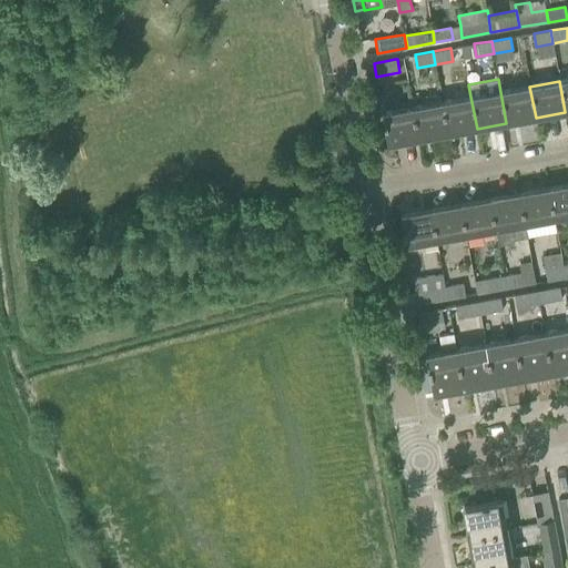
[(536,118),(529,87),(500,92),(506,123),(536,118)]
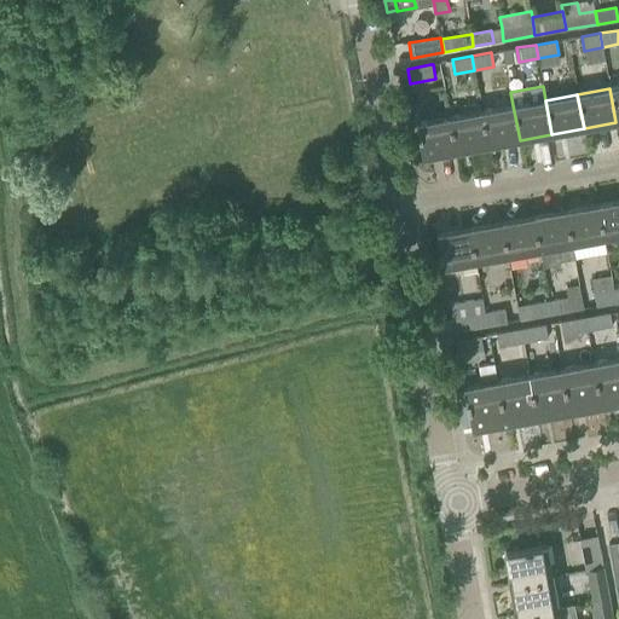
[(520,140),(513,105),(481,111),(487,145),(520,140)]
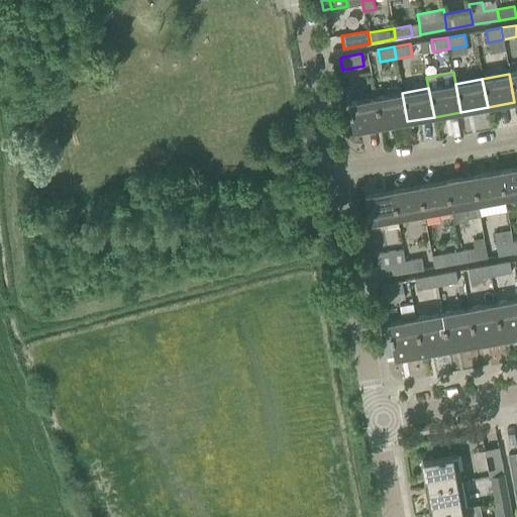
[(407,121),(402,93),(376,98),(381,126),(407,121)]
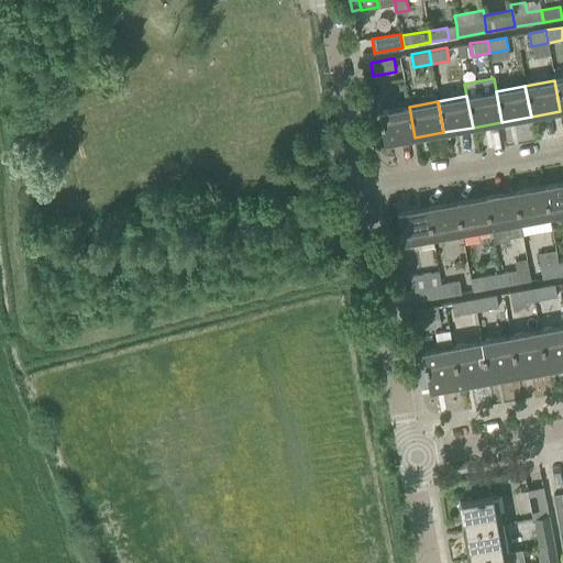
[(415,138),(409,107),(379,112),(385,143),(415,138)]
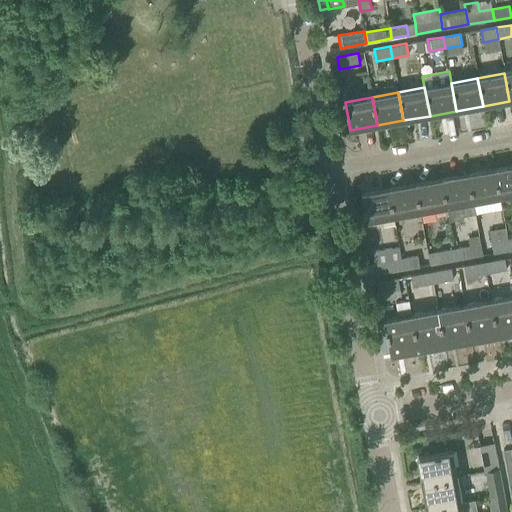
[(511,194),(511,165),(495,169),(500,197),(511,194)]
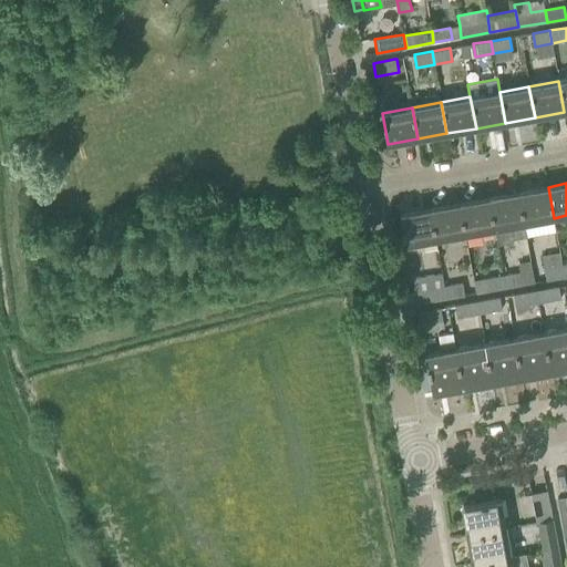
[(554,218),(548,187),(518,193),(524,224),(554,218)]
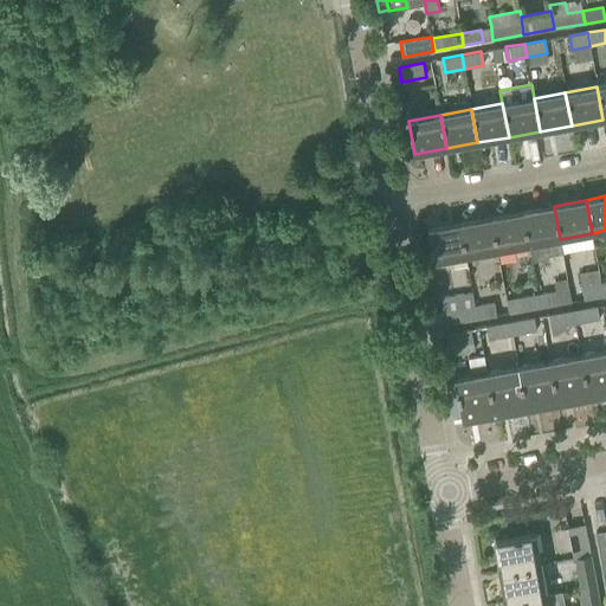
[(560,239),(554,206),(523,211),(529,244),(546,242),(548,256),(562,253),(560,239)]
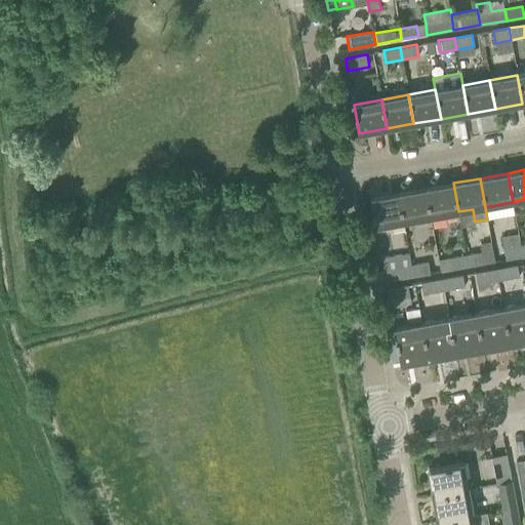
[(458,211),(453,183),(426,188),(431,216),(458,211)]
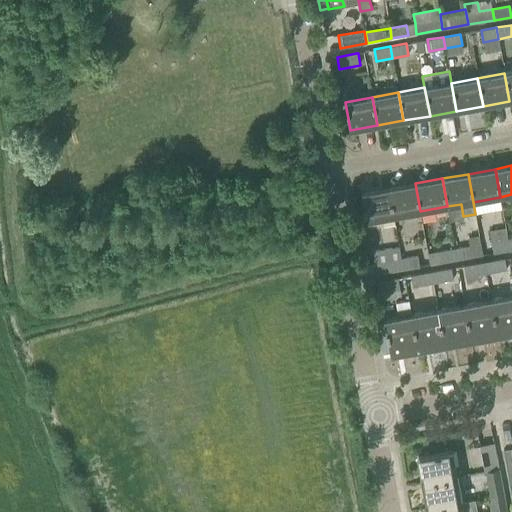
[(420,211),(415,183),(388,188),(394,216),(420,211)]
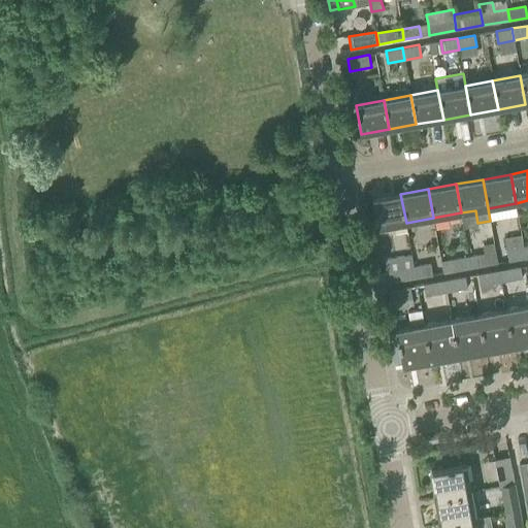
[(406,223),(400,194),(372,199),(377,228),(393,225),(395,234),(407,232),(405,223),(406,223)]
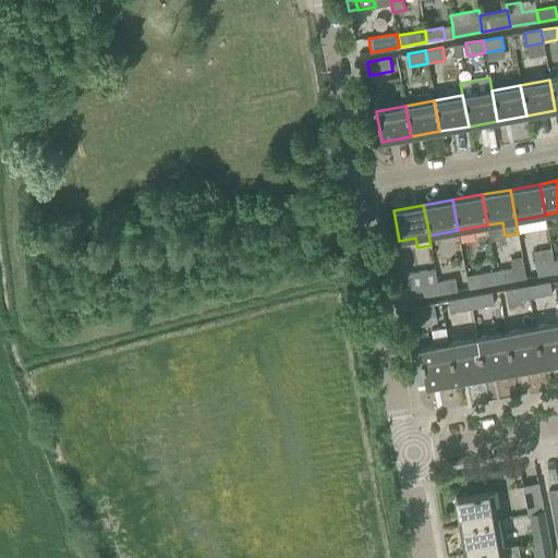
[(556,274),(553,261),(535,264),(537,277),(556,274)]
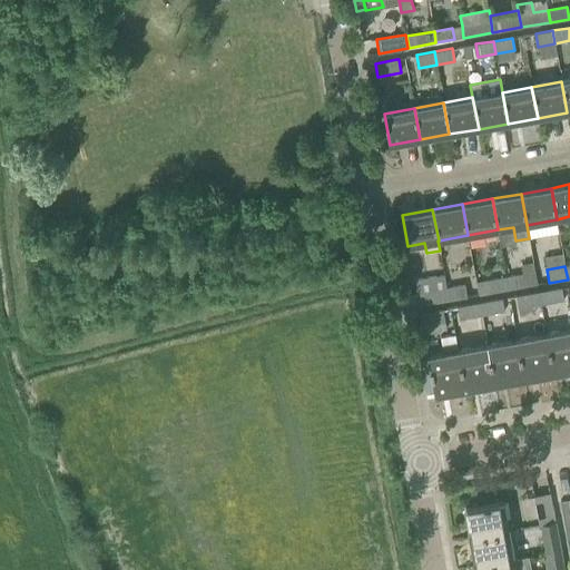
[(526,286),(523,274),(507,277),(509,290),(526,286)]
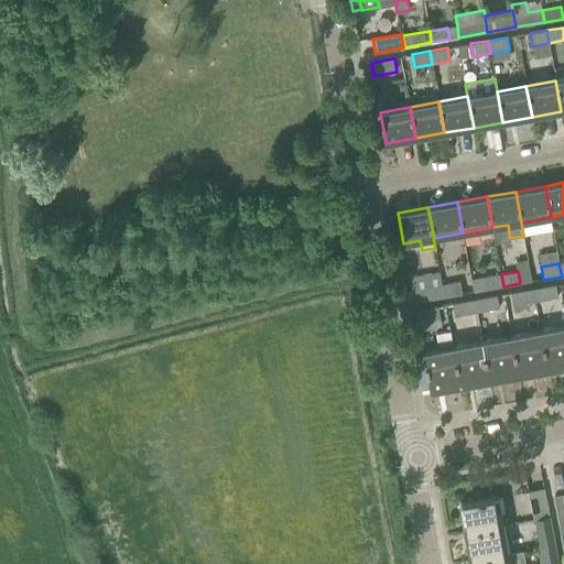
[(503,286),(501,274),(481,278),(484,290),(503,286)]
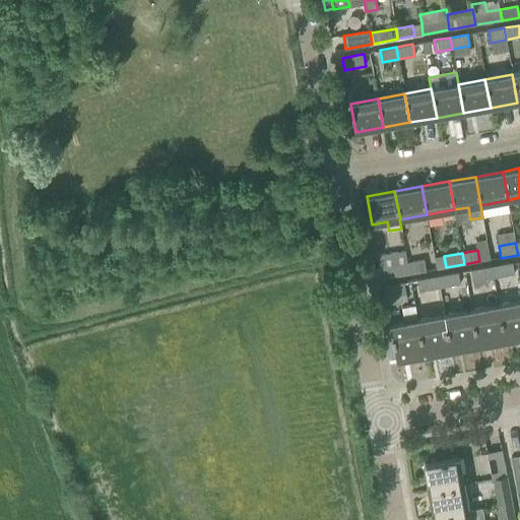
[(426,271),(424,260),(407,262),(409,274),(426,271)]
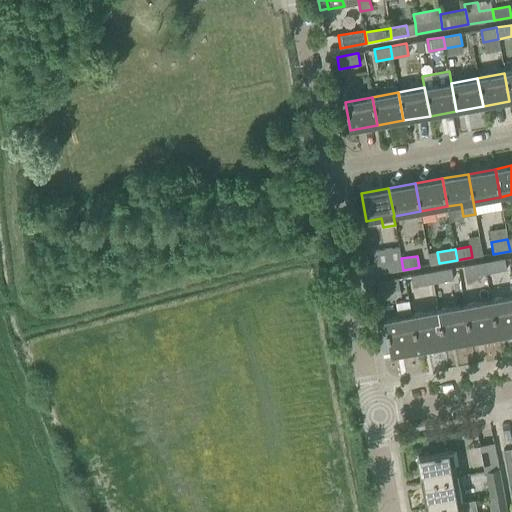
[(403,270),(401,258),(374,263),(376,274),(403,270)]
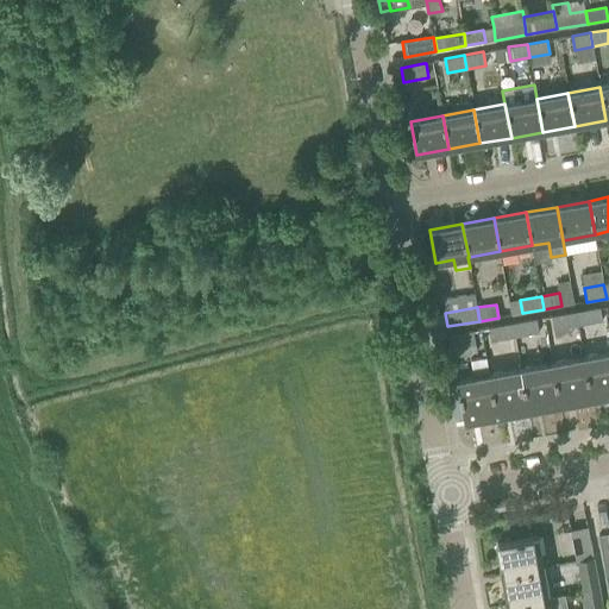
[(603,321),(601,307),(575,312),(577,326),(603,321)]
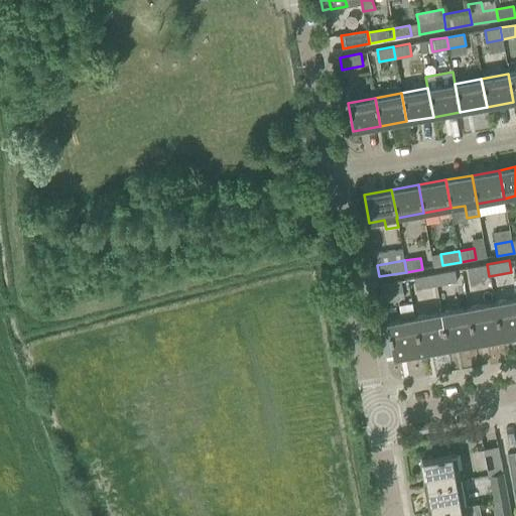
[(489,276),(487,264),(468,268),(470,280),(489,276)]
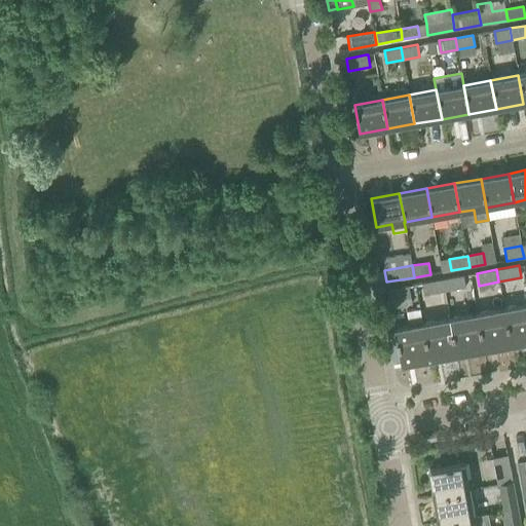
[(463,275),(443,278),(445,292),(466,288),(463,275)]
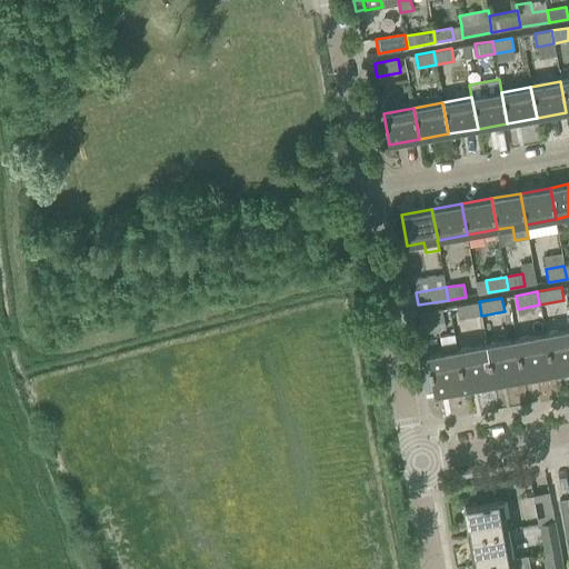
[(481,316),(479,301),(457,306),(459,319),(481,316)]
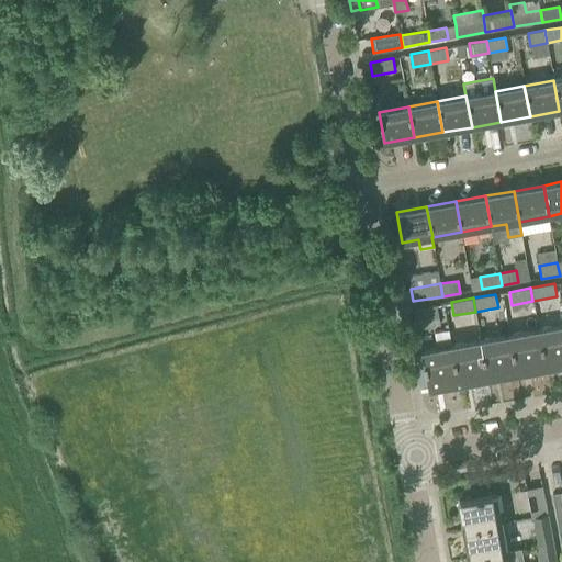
[(437,305),(436,306),(414,310),(416,322),(439,317),(437,305)]
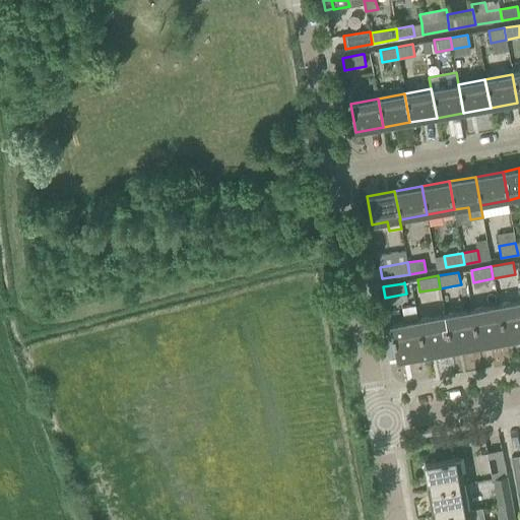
[(519,338),(519,301),(498,305),(504,341),(519,338)]
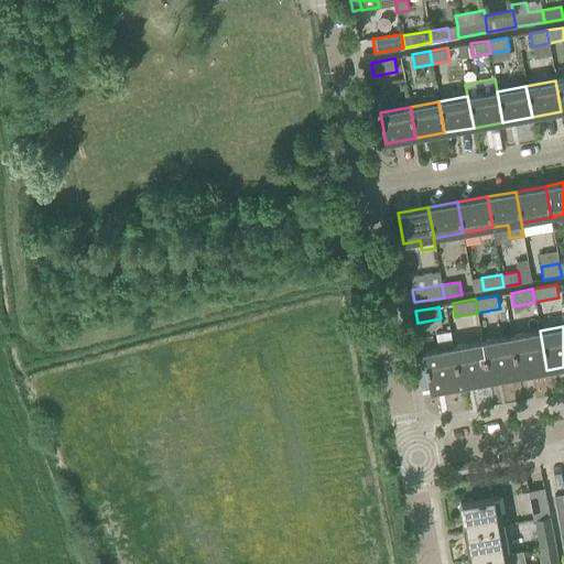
[(546,370),(540,331),(511,336),(518,376),(546,370)]
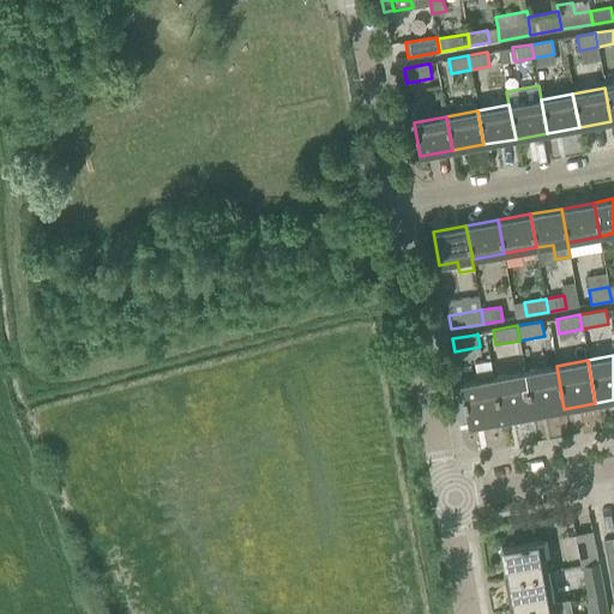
[(564,409),(557,366),(525,372),(533,415),(564,409)]
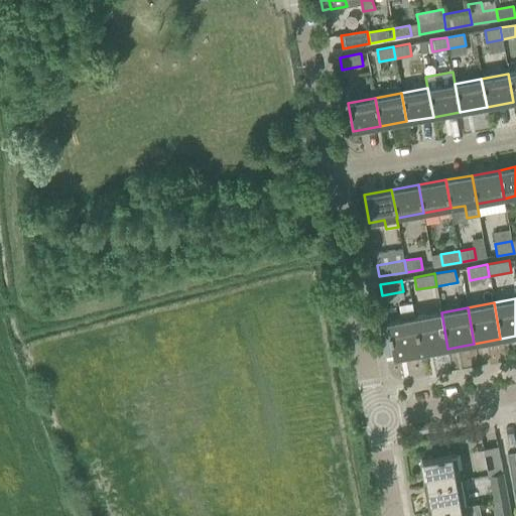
[(447,349),(441,312),(413,317),(419,354),(447,349)]
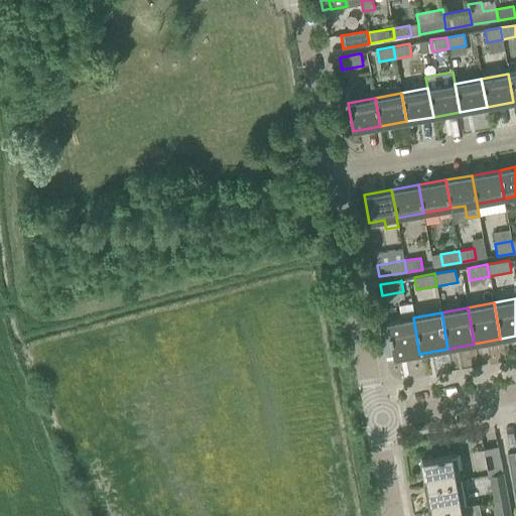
[(419,354),(413,317),(387,321),(387,324),(393,354),(393,358),(419,354)]
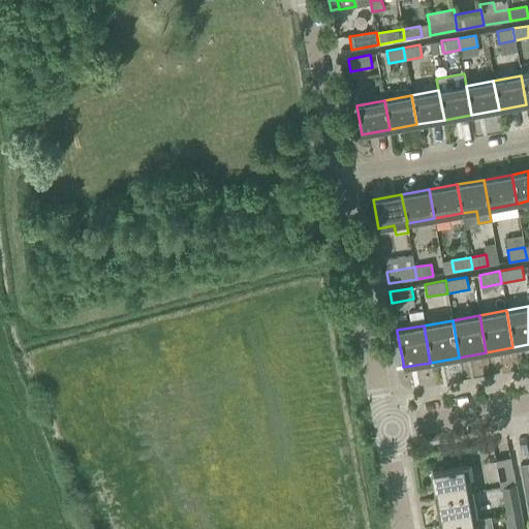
[(397,332),(389,334),(395,365),(403,363),(397,332)]
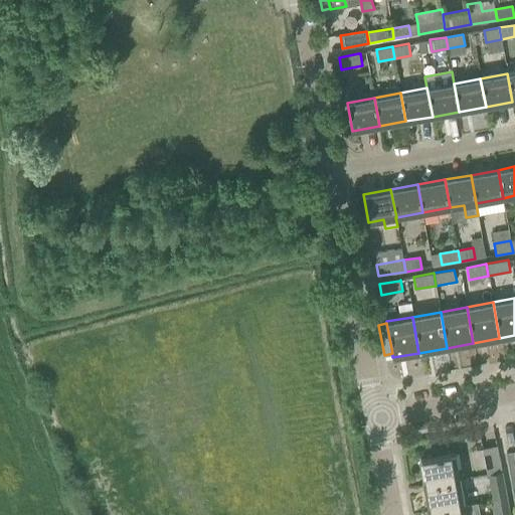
[(501,471),(498,454),(496,446),(483,449),(488,474),(501,471)]
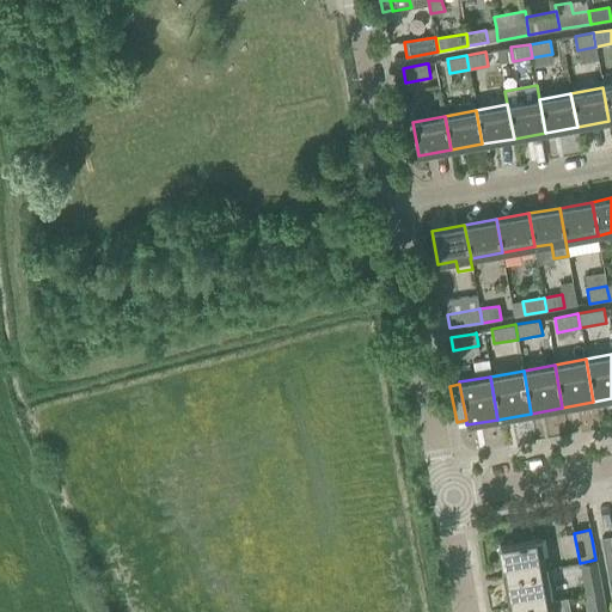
[(611,536),(601,538),(611,594),(611,593),(611,536)]
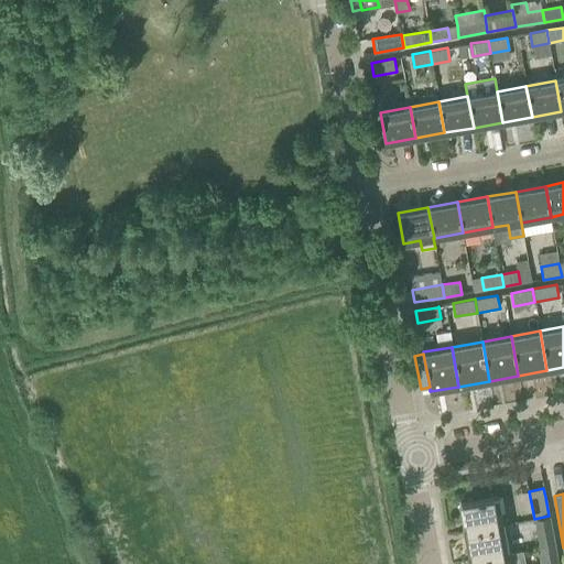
[(459,502),(464,531),(503,524),(498,496),(459,502)]
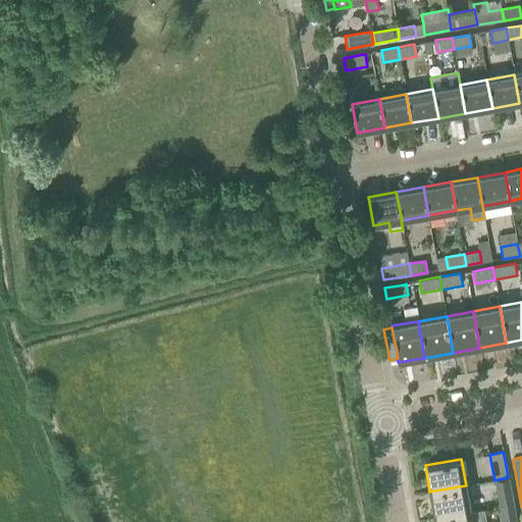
[(513,504),(508,477),(494,480),(500,507),(513,504)]
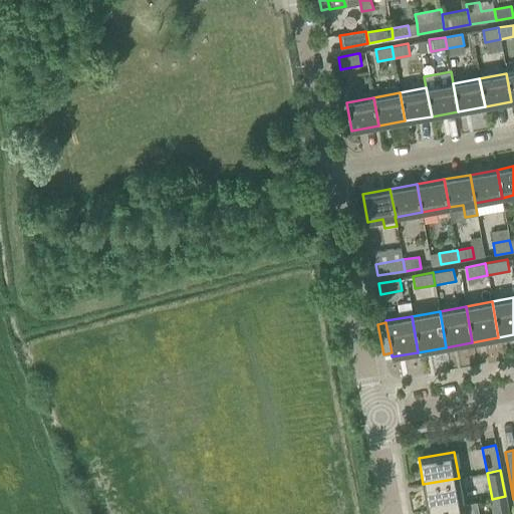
[(459,478),(424,484),(428,510),(463,504),(460,487),(459,478)]
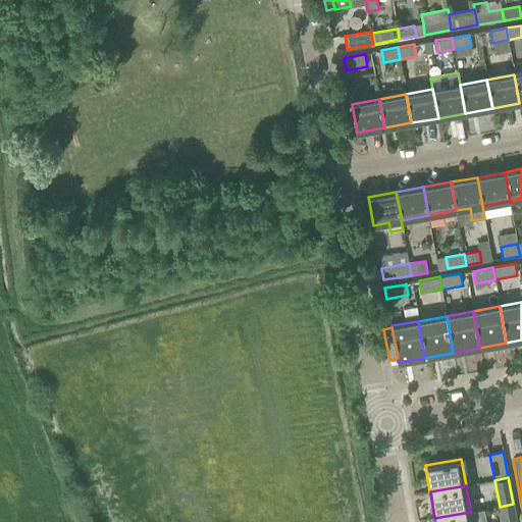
[(516,521),(513,504),(500,507),(502,521),(516,521)]
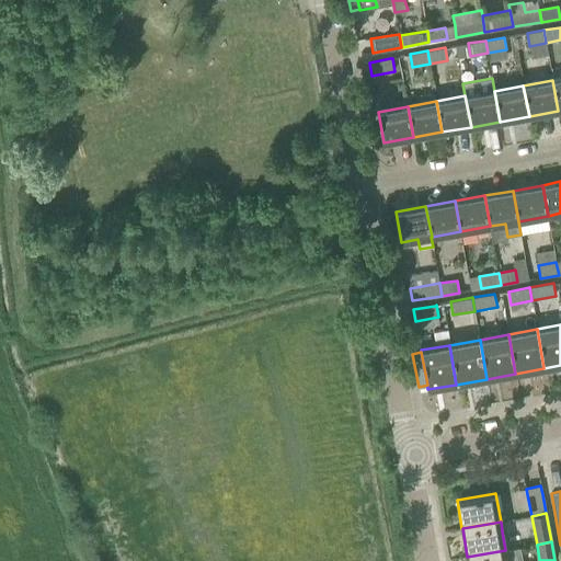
[(506,560),(505,550),(467,557),(467,560),(506,560)]
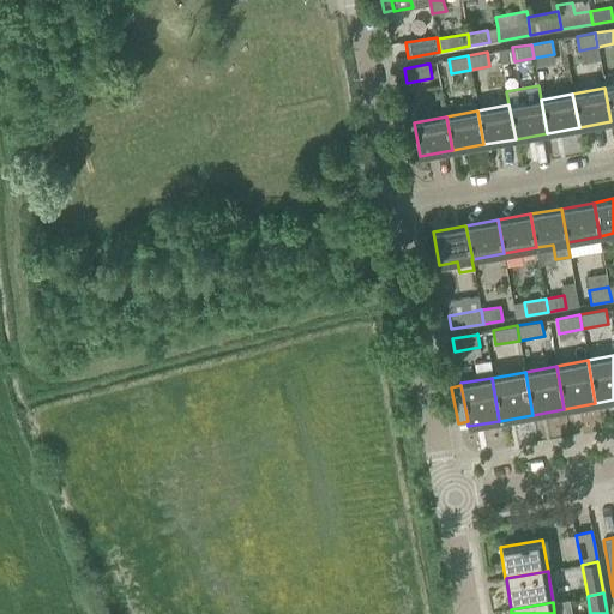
All buildings are outlined.
